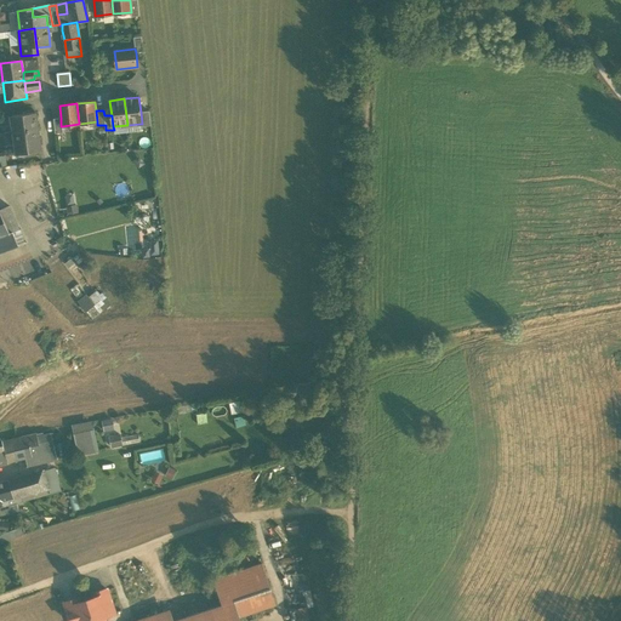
[(141,124),(141,126),(151,125),(149,110),(141,112),(142,124),(141,124)]
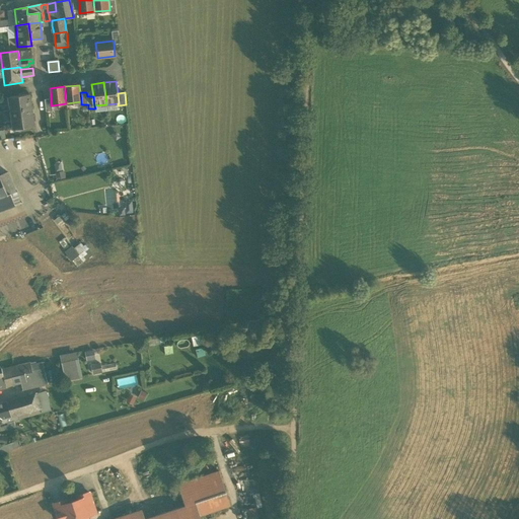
[(10,103),(11,110),(31,107),(29,93),(10,96),(11,103),(10,103)]
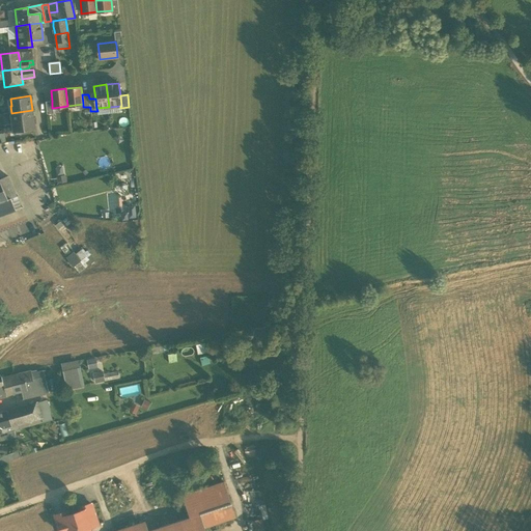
[(34,129),(32,110),(11,113),(15,131),(24,130),(24,131),(34,129)]
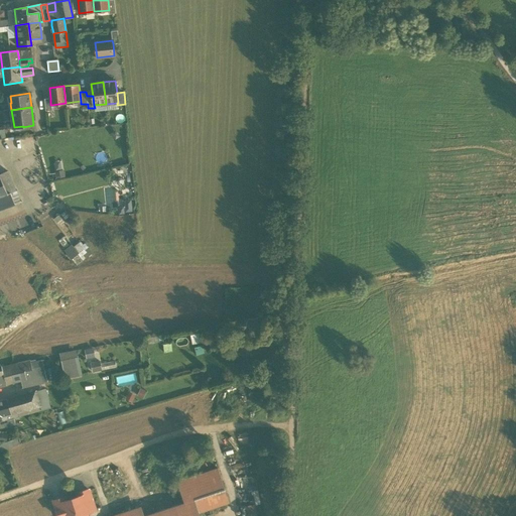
[(7,171),(0,174),(0,176),(8,194),(10,192),(16,191),(7,171)]
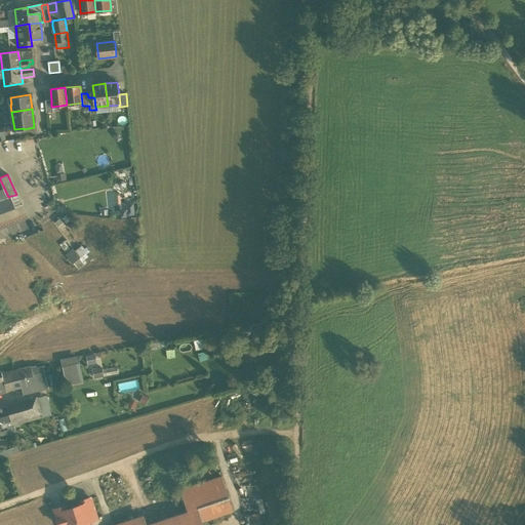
[(10,196),(14,207),(21,205),(16,195),(10,196)]
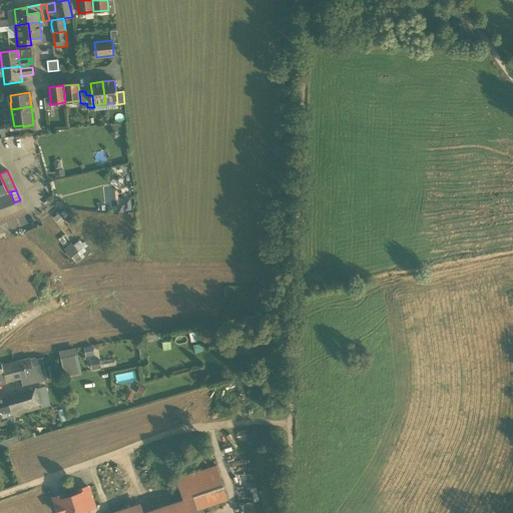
[(14,202),(10,191),(8,192),(0,195),(0,202),(1,206),(2,207),(14,202)]
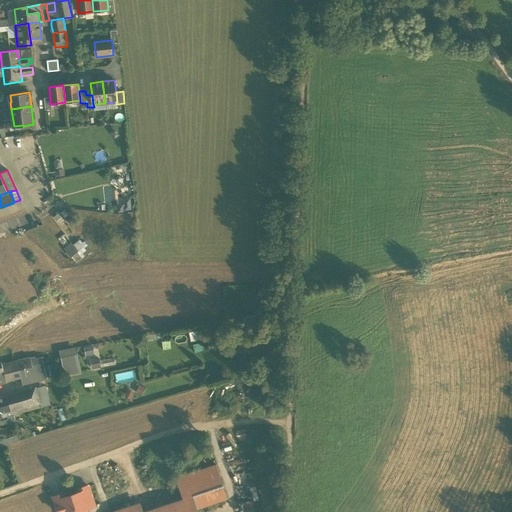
[(71,241),(64,247),(76,263),(92,251),(81,237),(74,243),(71,241)]
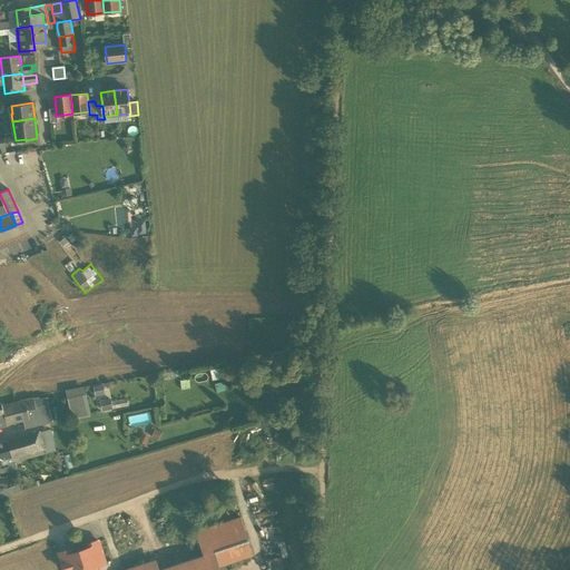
[(212,379),(222,377),(220,367),(210,370),(212,379)]
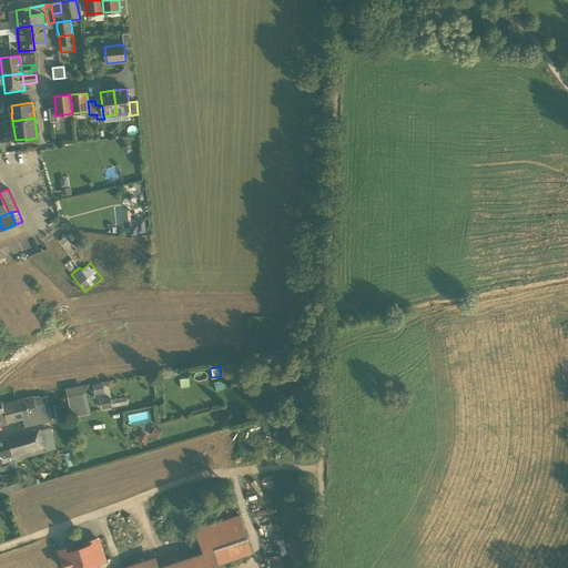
[(68,397),(71,415),(90,412),(85,393),(68,397)]
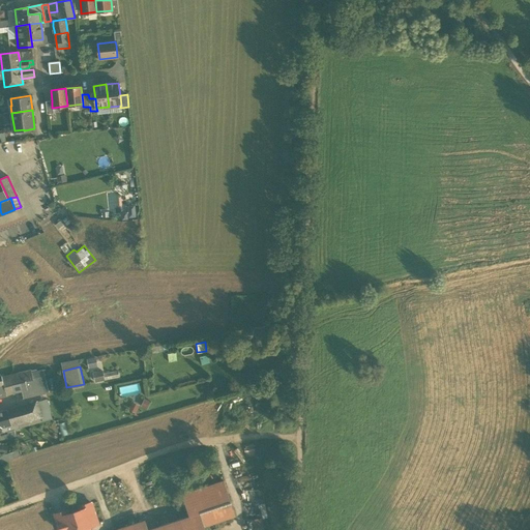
[(22,391),(23,399),(49,392),(43,370),(32,373),(31,370),(18,374),(22,391)]
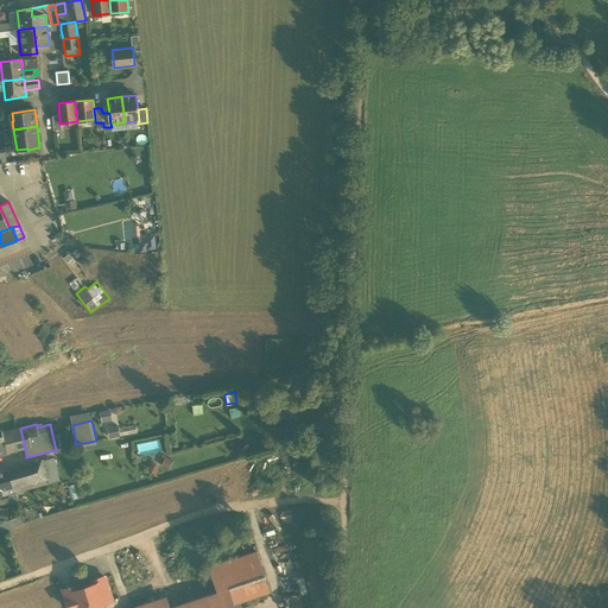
[(107,429),(109,438),(119,436),(118,426),(107,429)]
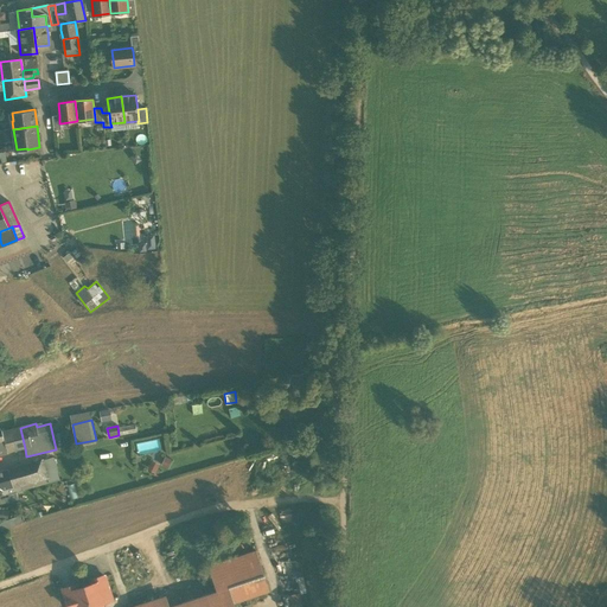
[(20,428),(11,429),(17,451),(25,448),(20,428)]
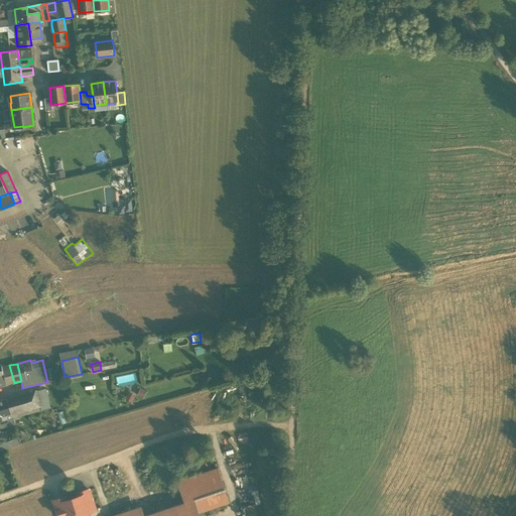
[(6,385),(14,383),(9,365),(2,367),(6,385)]
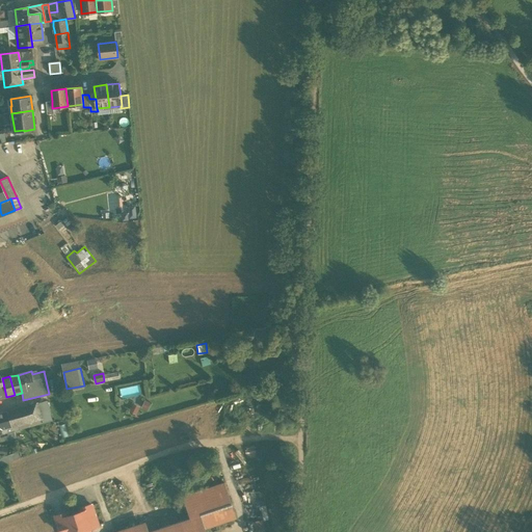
[(120,388),(123,398),(142,393),(139,383),(120,388)]
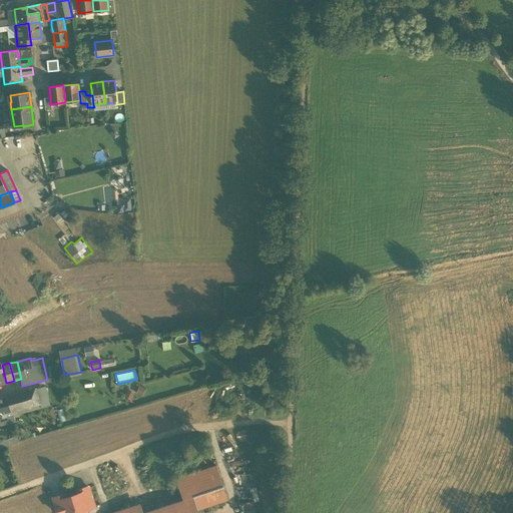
[(2,399),(7,418),(41,409),(36,389),(2,399)]
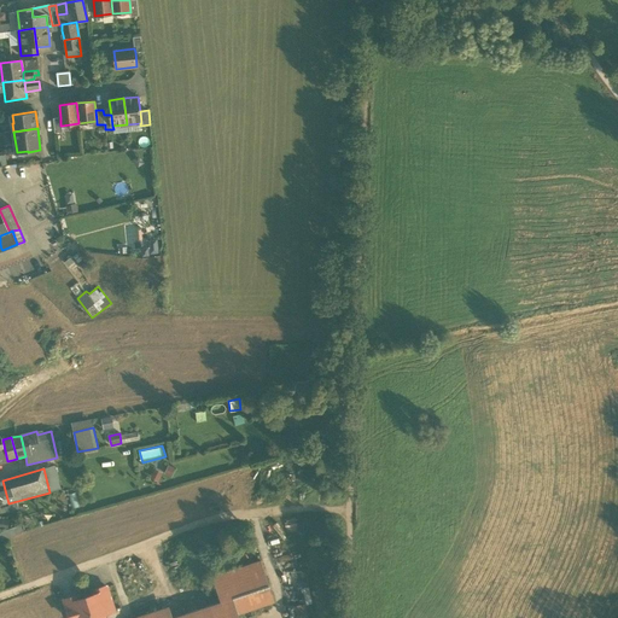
[(3,532),(6,540),(7,538),(17,535),(13,528),(3,532)]
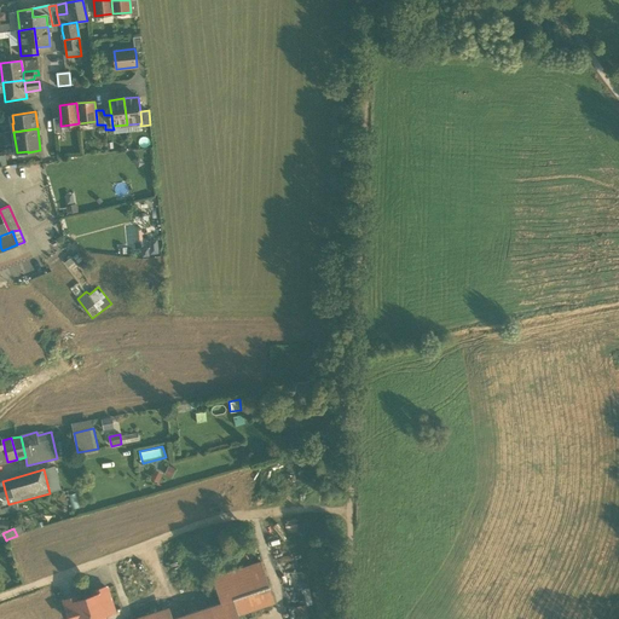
[(213,578),(221,603),(233,599),(238,614),(275,602),(261,561),(213,578)]
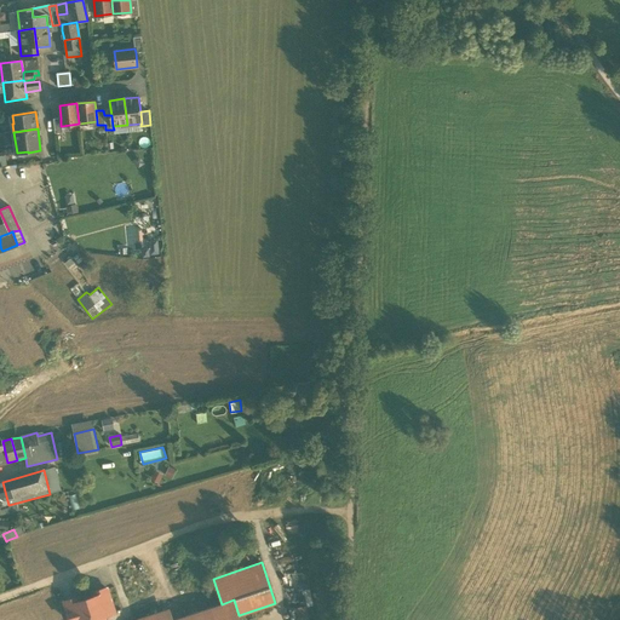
[(75,619),(78,619),(104,619),(104,616),(115,613),(107,589),(92,593),(93,597),(74,603),(76,610),(67,614),(69,619),(75,619)]
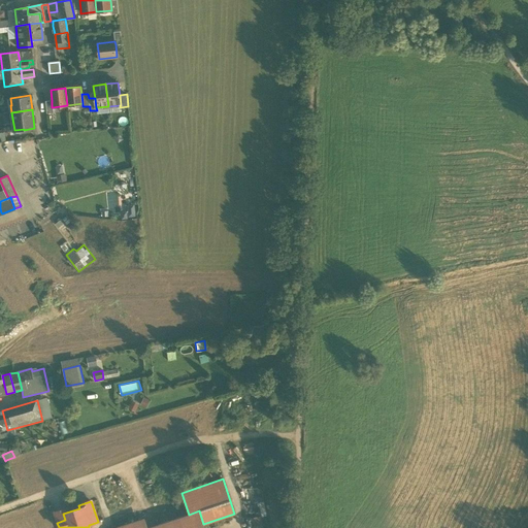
[(54,514),(57,523),(65,520),(63,514),(62,510),(54,514)]
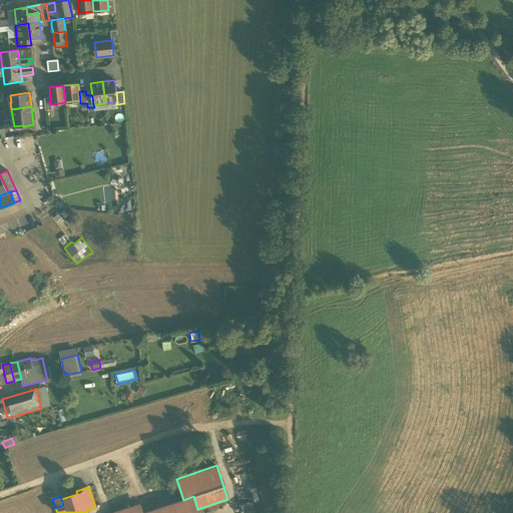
[(183,500),(143,512),(198,512),(197,509),(193,496),(183,500)]
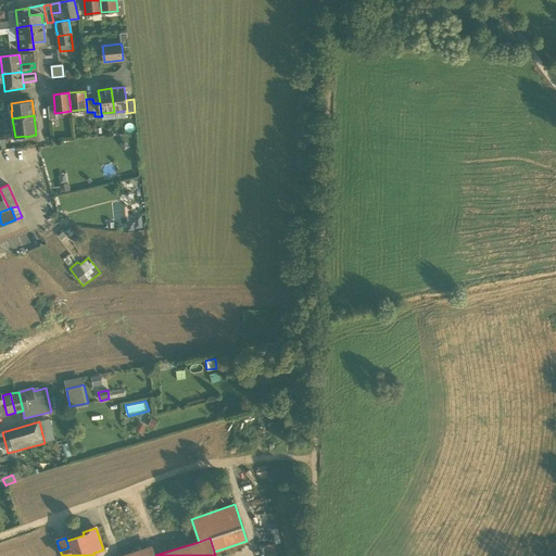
[(280,555),(277,541),(267,544),(269,555),(280,555)]
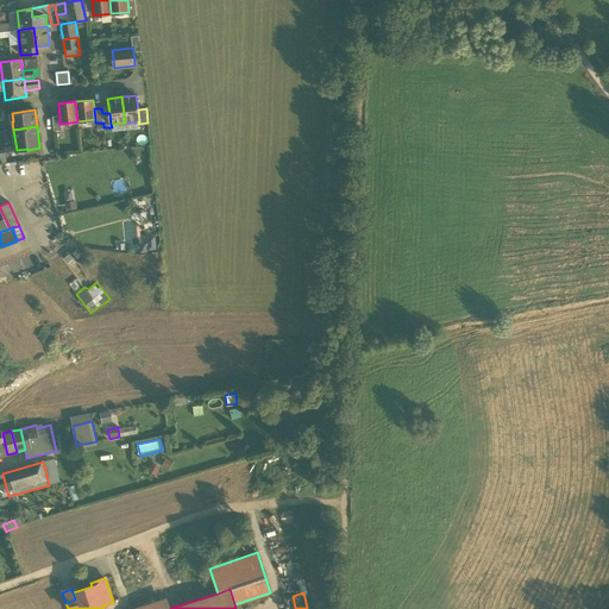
[(167,598),(155,602),(157,608),(170,608),(167,598)]
